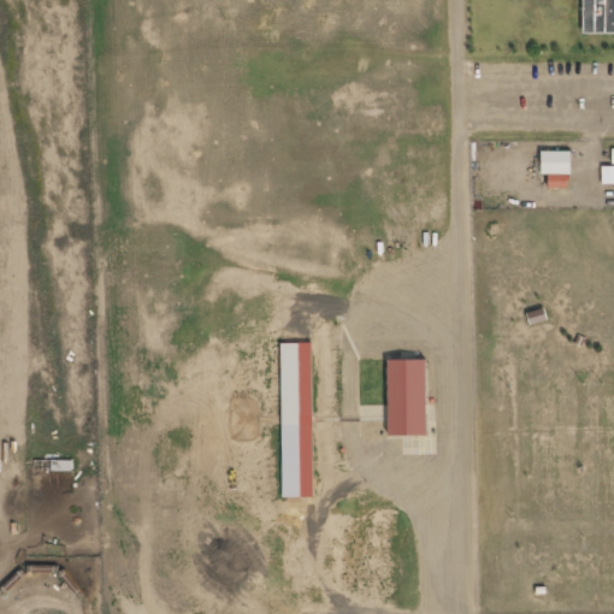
[(582,0),(582,33),(613,33),(613,0),(582,0)]
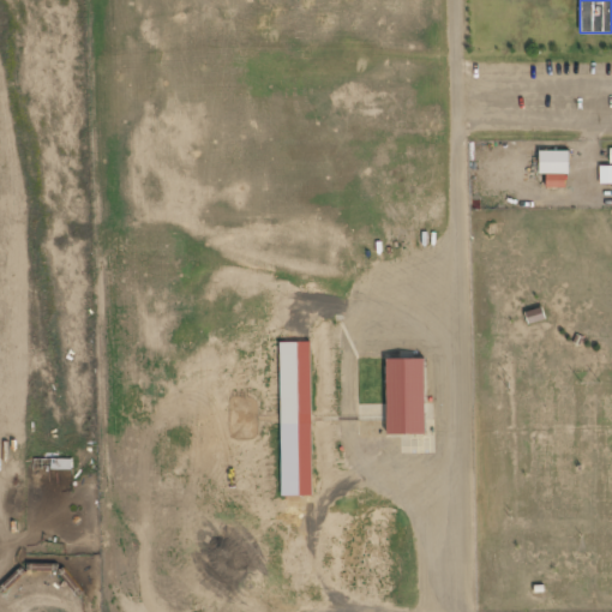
[(539,174),(568,174),(568,150),(539,150),(539,174)]
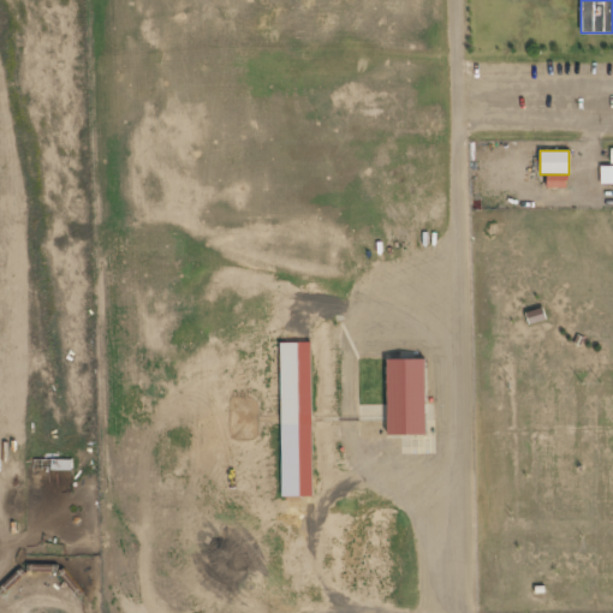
[(600,183),(612,183),(612,167),(601,167),(600,183)]
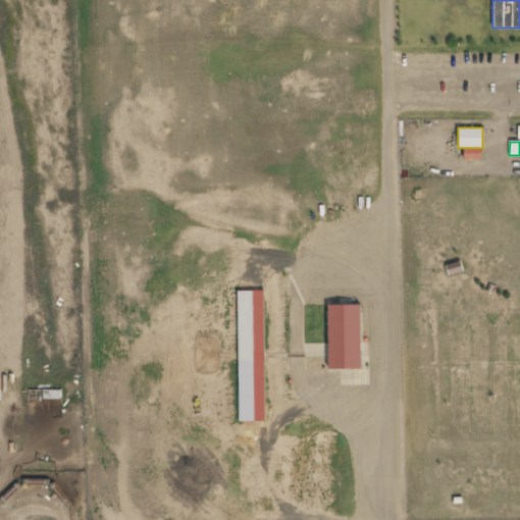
[(237,290),(237,352),(262,352),(262,290),(237,290)]
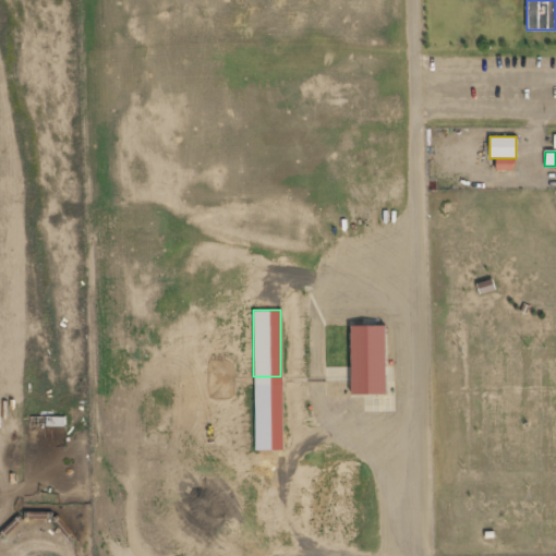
[(385,324),(349,324),(349,394),(385,394),(385,324)]
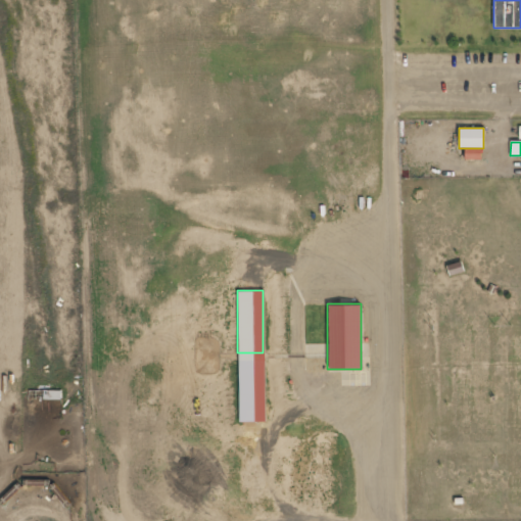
[(239,390),(248,390),(248,399),(239,399),(240,421),(257,420),(257,396),(259,396),(258,361),(239,361),(239,390)]
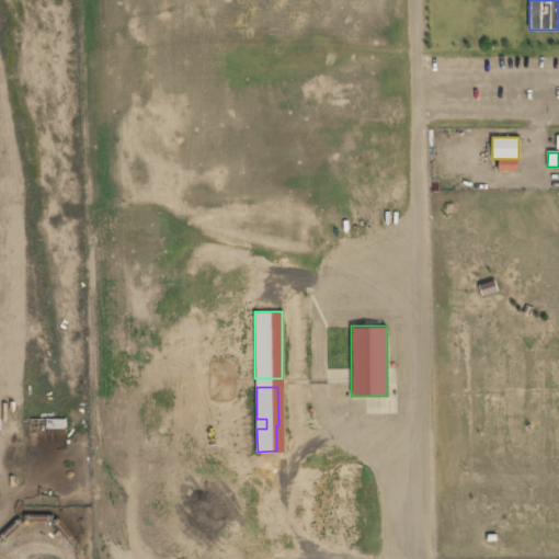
All buildings are outlined.
